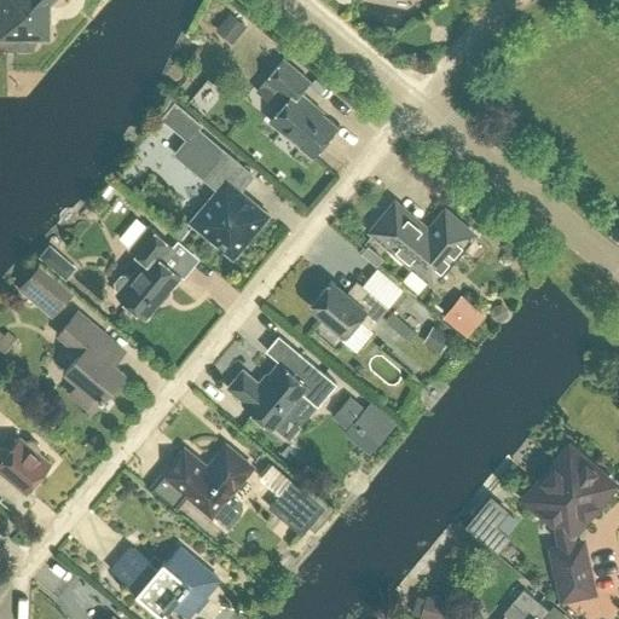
[(0,0),(0,36),(48,38),(48,3),(51,0),(0,0)]
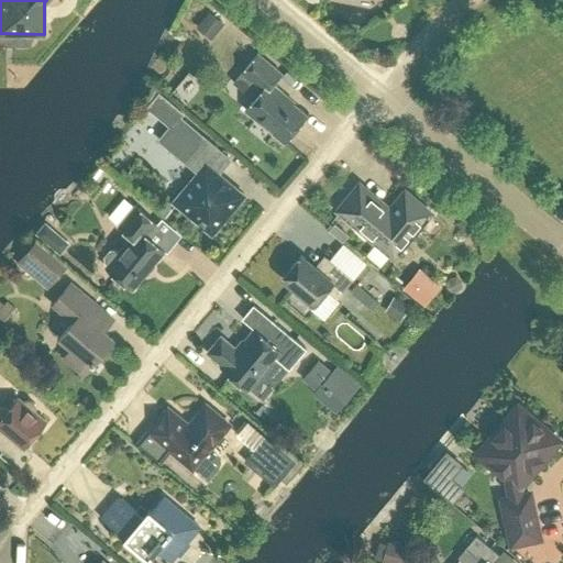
[(198,25),(208,35),(221,23),(211,13),(198,25)]
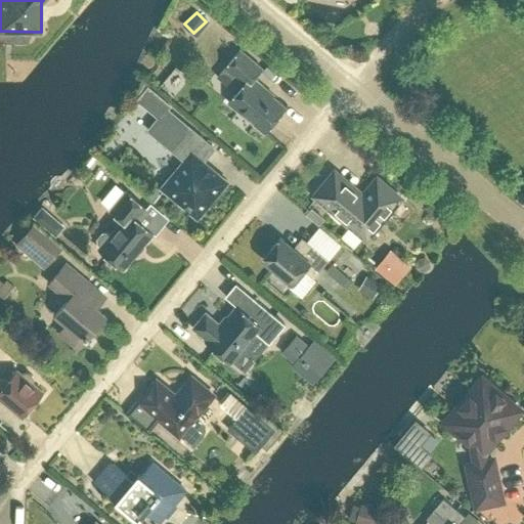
[(228,101),(264,132),(286,106),(262,87),(264,86),(253,78),(262,68),(239,49),(225,67),(244,83),(228,101)]
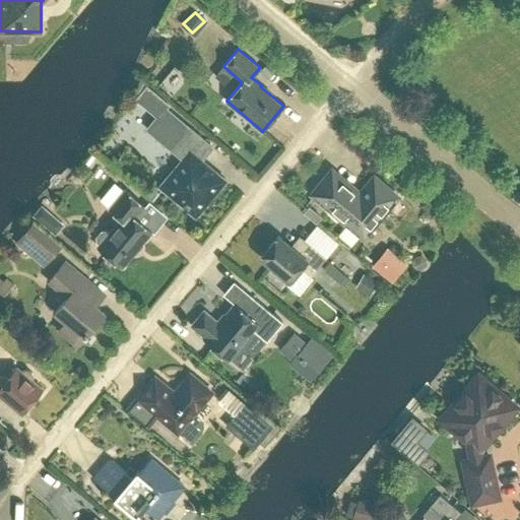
[(170,107),(146,87),(135,101),(158,120),(170,107)]
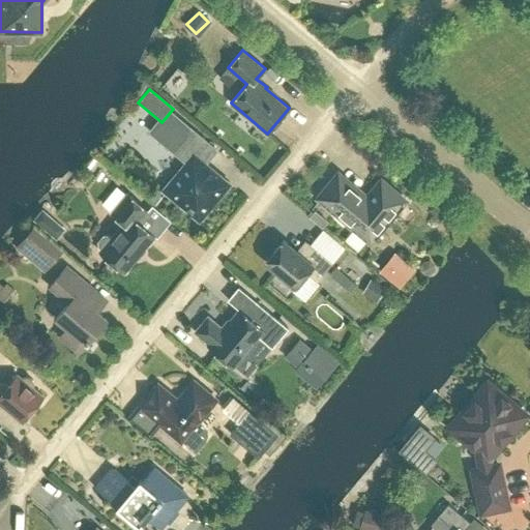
[(187,163),(166,188),(199,217),(227,183),(204,164),(216,149),(190,127),(173,150),(187,163)]
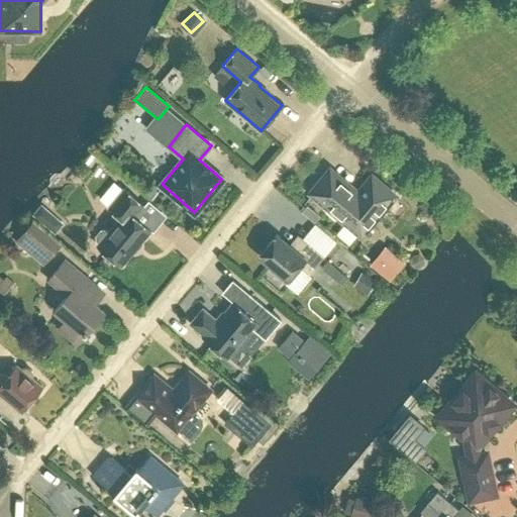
[(330,170),(311,193),(362,234),(394,195),(372,176),(357,193),(330,170)]
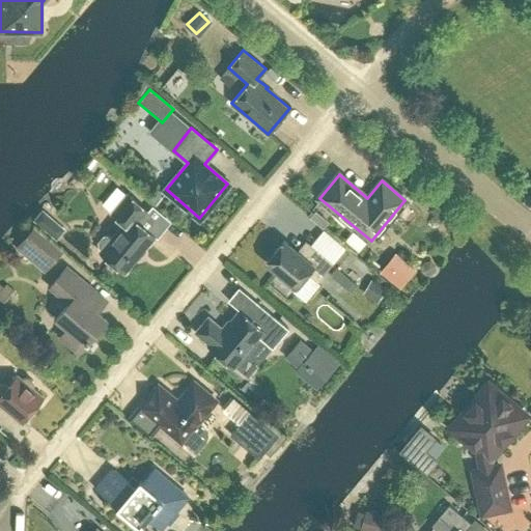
[(121,224),(98,252),(123,274),(155,235),(138,222),(147,212),(127,194),(110,214),(121,224)]
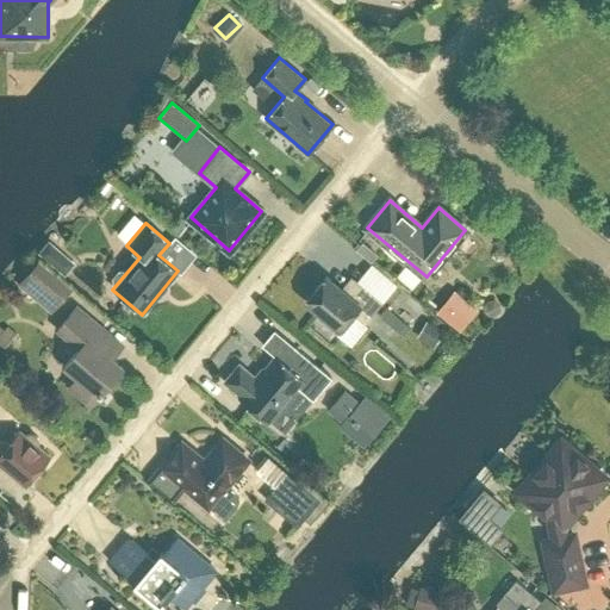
[(378,254),(362,242),(356,249),(371,262),(378,254)]
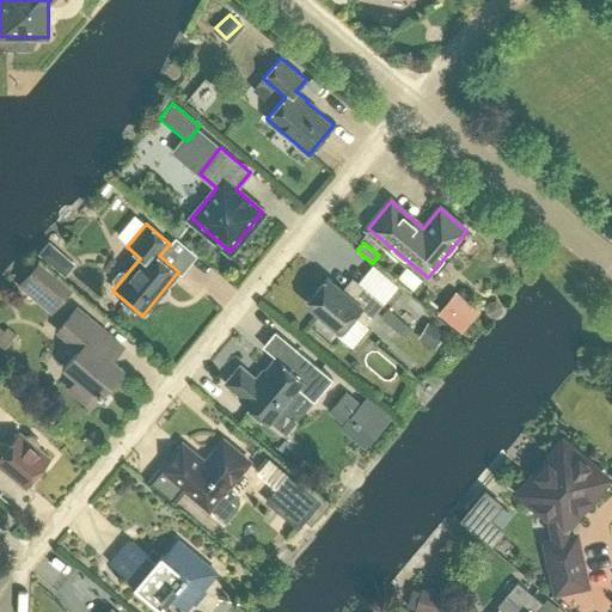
[(17,285),(51,313),(73,288),(38,259),(17,285)]
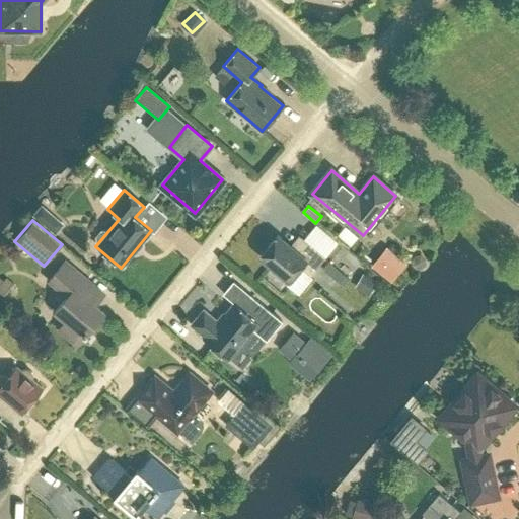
[(278,235),(260,255),(289,280),(300,267),(310,275),(325,256),(305,239),(296,250),(278,235)]
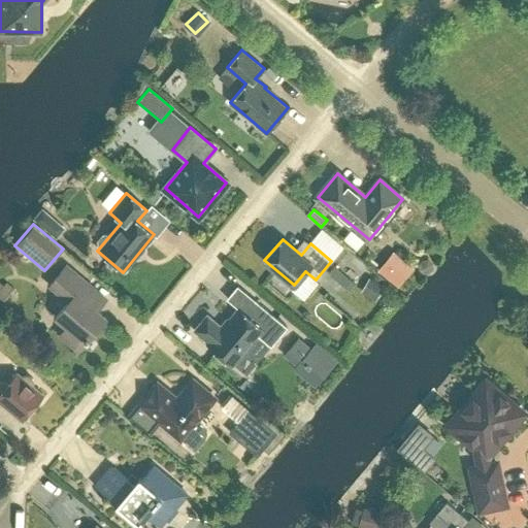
[(413,270),(393,254),(378,272),(398,289),(413,270)]
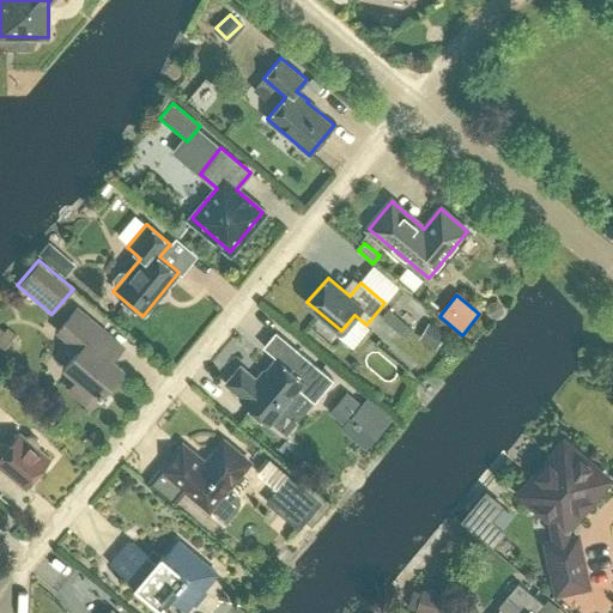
[(369,326),(388,345),(407,326),(388,307),(369,326)]
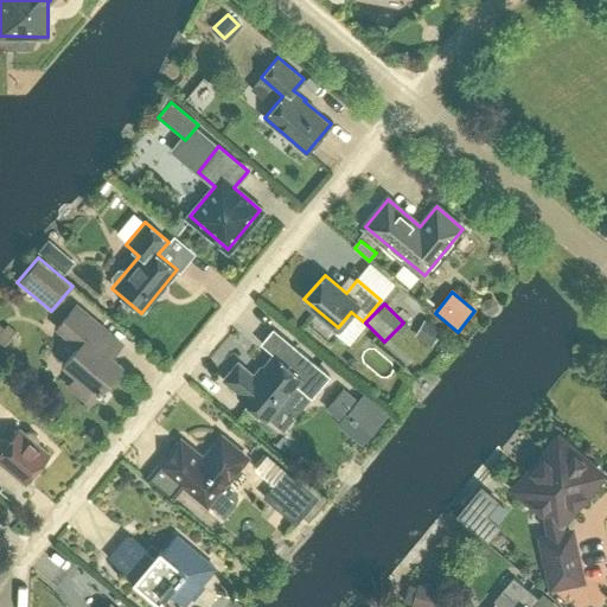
[(77,374),(69,383),(91,402),(121,365),(90,340),(102,327),(75,305),(57,326),(80,344),(64,363),(77,374)]
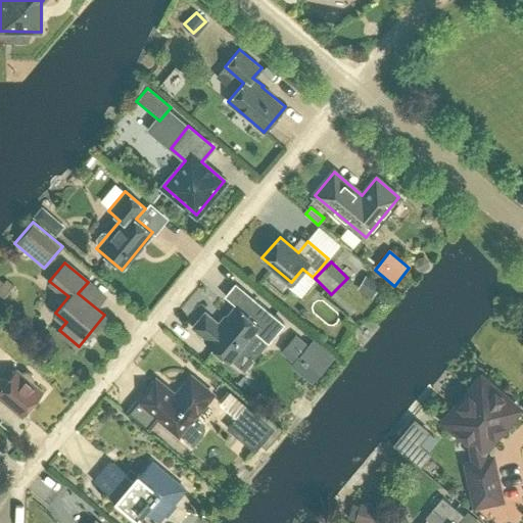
[(220,324),(204,311),(191,326),(205,338),(204,339),(230,362),(255,331),(268,342),(284,323),(252,296),(241,310),(235,304),(220,324)]
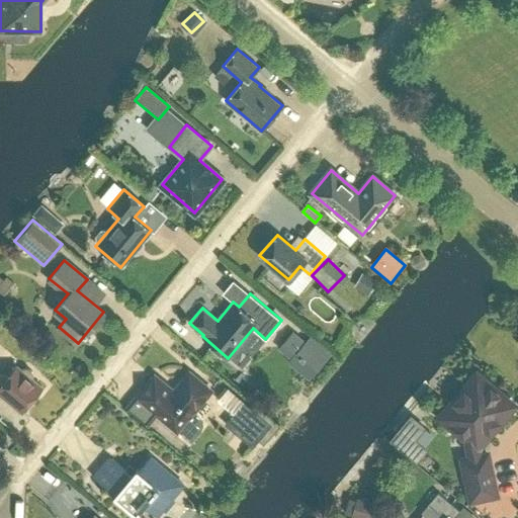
[(311,334),(288,361),(310,379),(332,352),(311,334)]
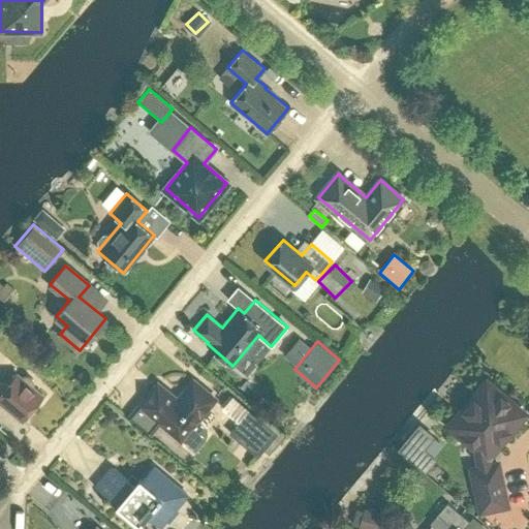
[(34,387),(34,382),(33,379),(30,376),(25,375),(21,376),(13,385),(0,381),(0,421),(3,424),(13,412),(20,411),(25,416),(42,395),(34,387)]
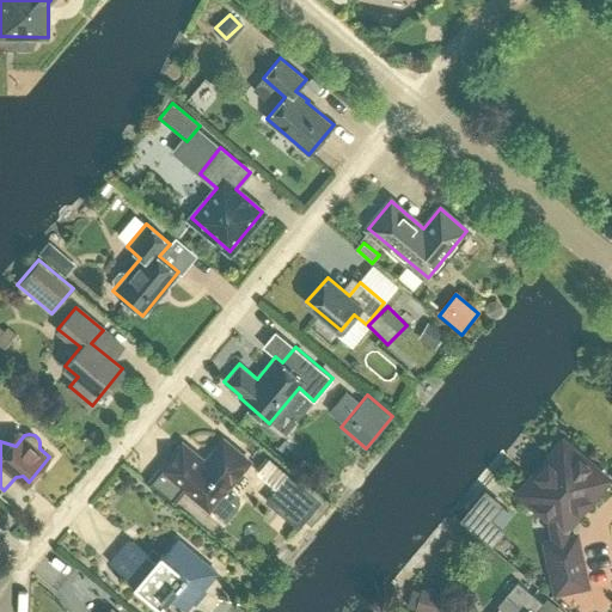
[(182,444),(161,469),(209,508),(210,506),(225,519),(236,506),(237,501),(237,496),(234,493),(227,487),(249,460),(224,440),(204,461),(182,444)]
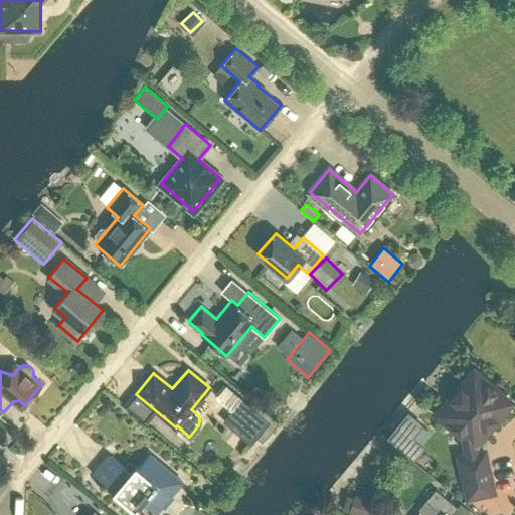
[(464,437),(468,455),(460,456),(469,495),(492,490),(484,451),(476,453),(474,445),(510,402),(477,373),(470,375),(441,410),(440,416),(464,437)]
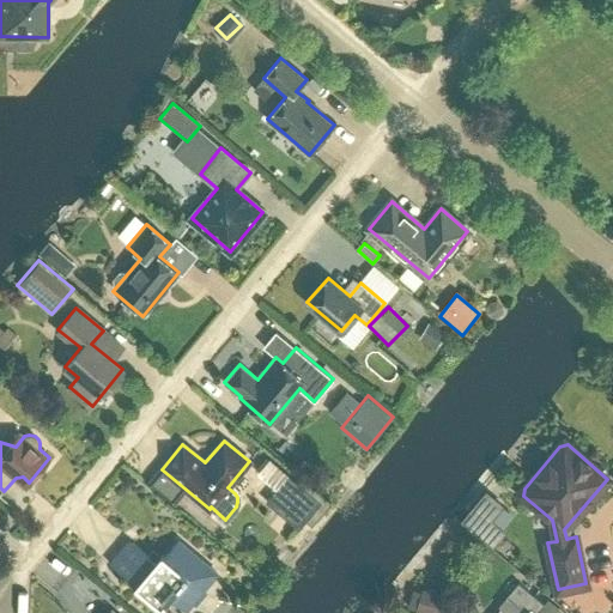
[(321,502),(287,474),(265,502),(298,529),(321,502)]
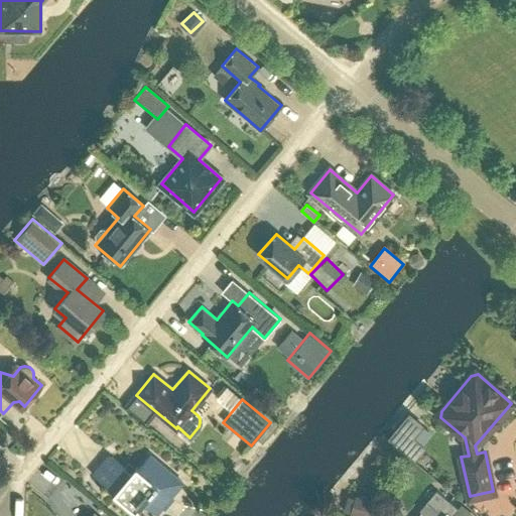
[(388,438),(415,461),(426,447),(414,437),(424,425),(409,412),(388,438)]
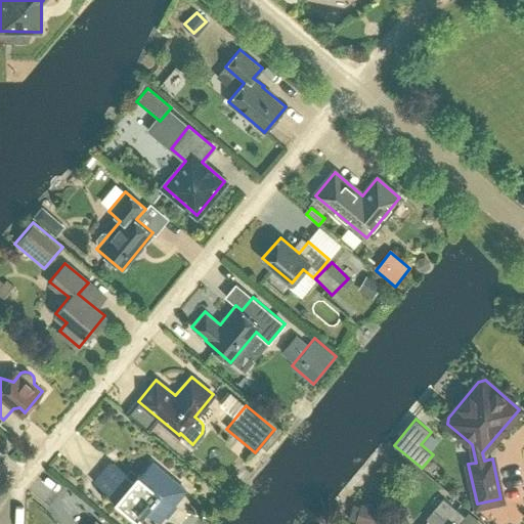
[(132,479),(113,463),(95,483),(137,519),(149,504),(163,516),(185,489),(151,461),(140,475),(138,473),(132,479)]
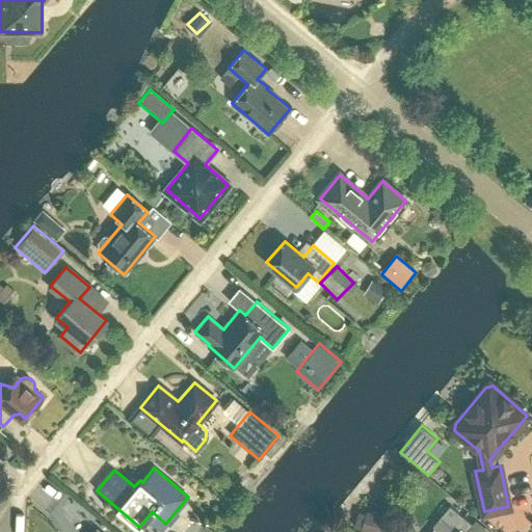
[(440,531),(464,531),(472,524),(449,505),(432,526),(440,531)]
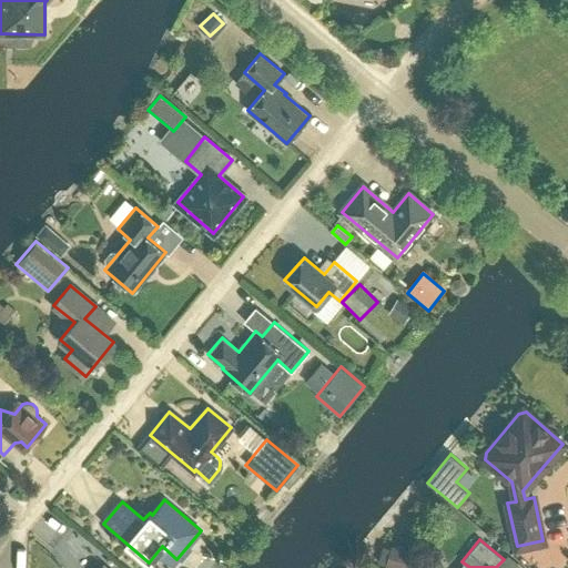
[(383,566),(387,567),(411,567),(416,556),(391,546),(383,566)]
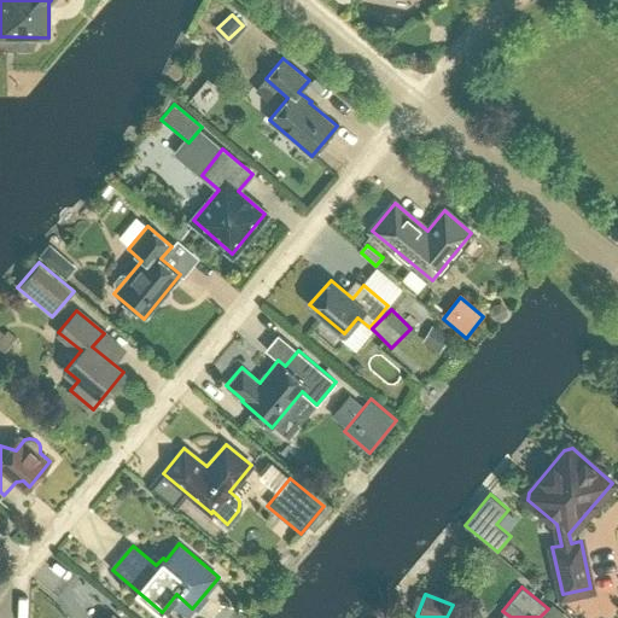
[(400,617),(385,606),(374,617),(400,617)]
